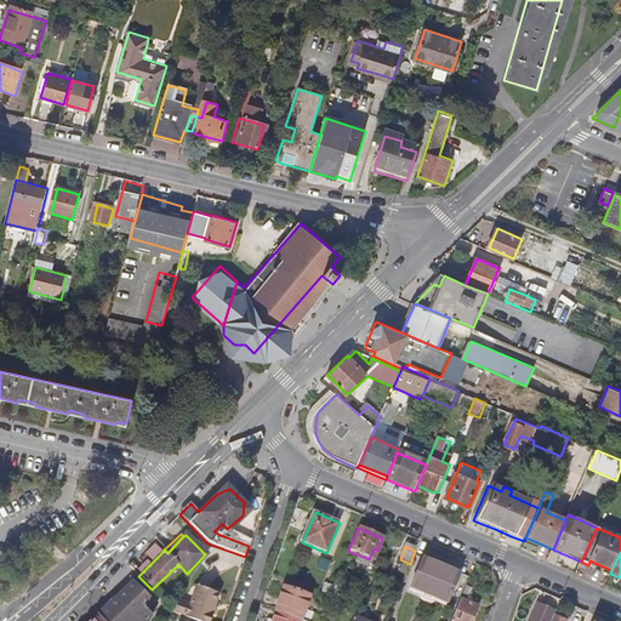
[(461,570),(425,554),(410,588),(445,604),(461,570)]
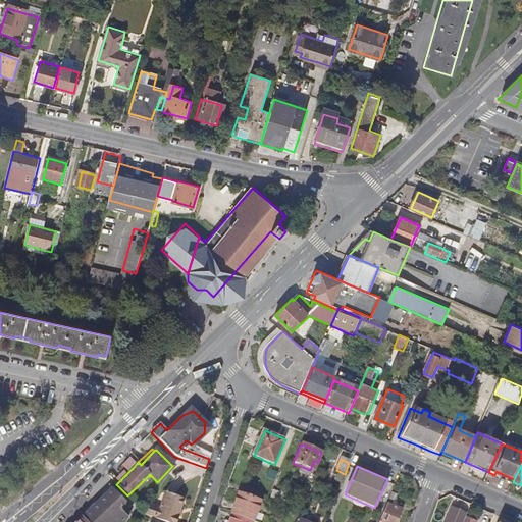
[(87,514),(83,517),(88,521),(124,521),(127,518),(119,509),(125,503),(112,488),(105,496),(100,501),(93,508),(87,514)]
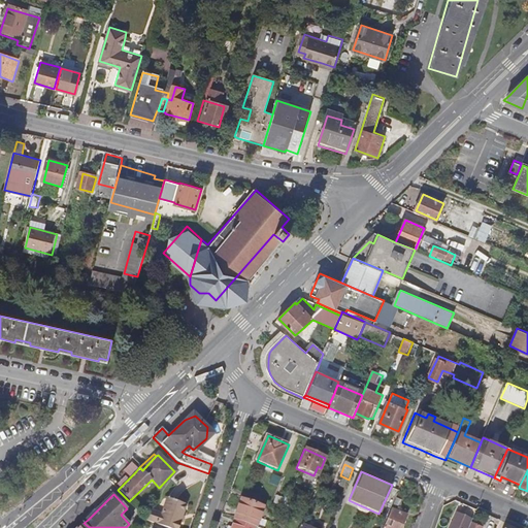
[(160,515),(159,514),(156,524),(167,527),(177,527),(179,521),(178,521),(184,503),(166,497),(160,515)]
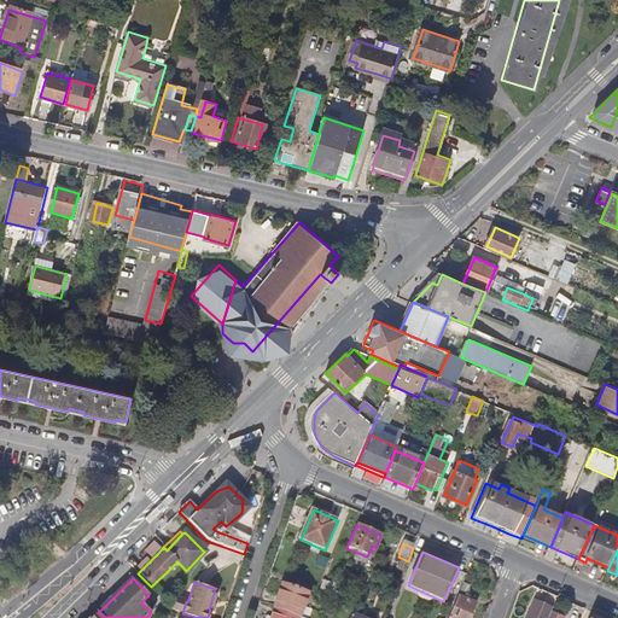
[(281,582),(273,607),(298,616),(305,617),(319,617),(321,612),(303,605),(308,592),(281,582)]
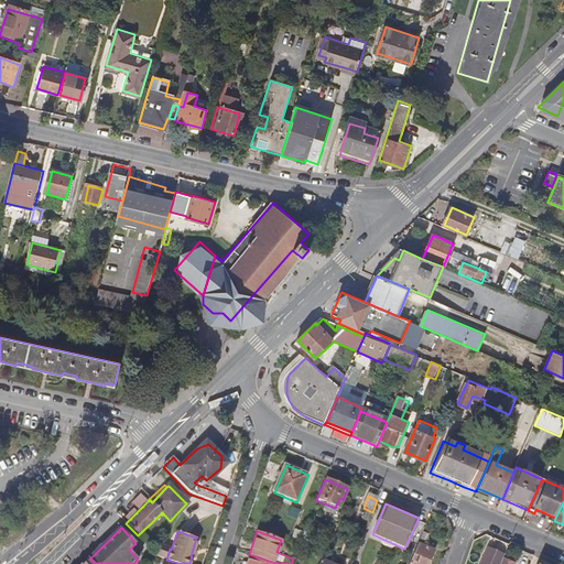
[(425,563),(432,550),(418,543),(408,563),(425,563)]
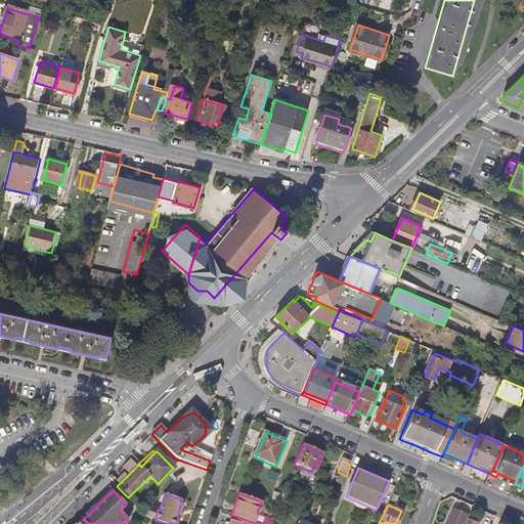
[(148,507),(144,517),(155,520),(158,510),(148,507)]
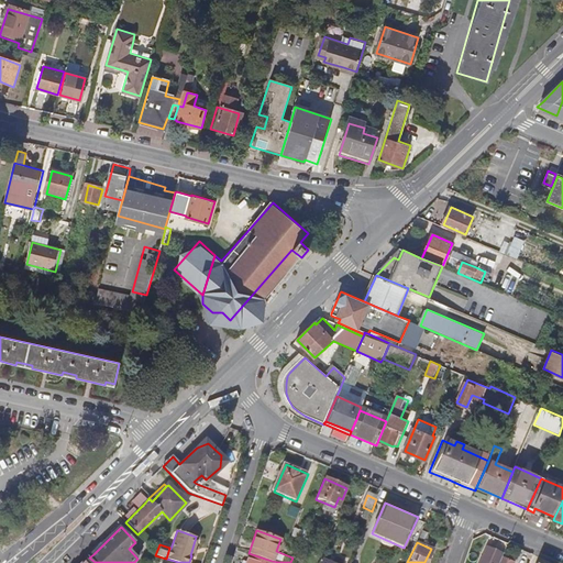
[(498,562),(499,562),(503,554),(487,547),(479,562),(498,562)]
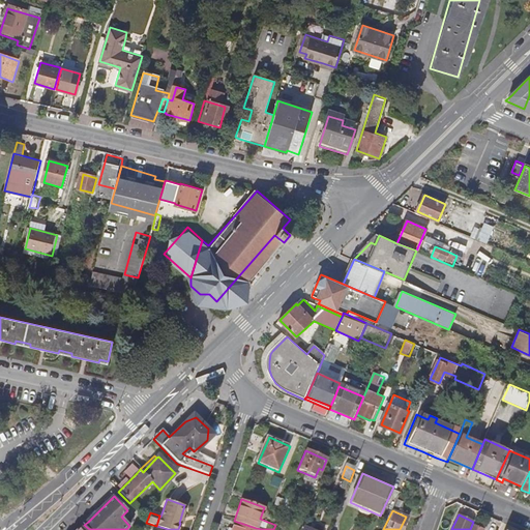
[(323,529),(325,527),(305,518),(299,529),(323,529)]
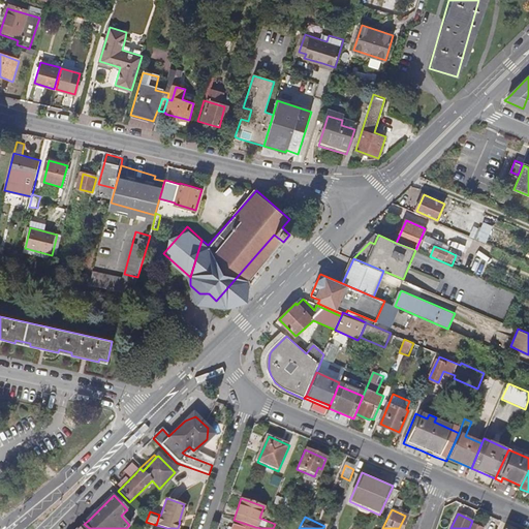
[(483,528),(486,524),(473,518),(472,521),(469,528),(483,528)]
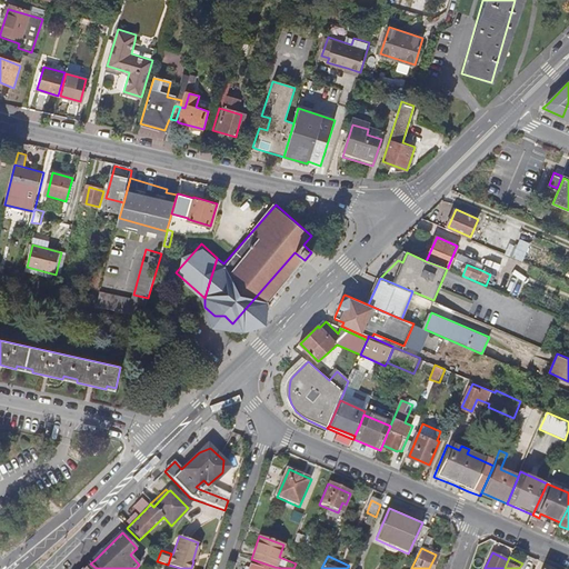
[(273,568),(275,567),(251,559),(247,568),(273,568)]
